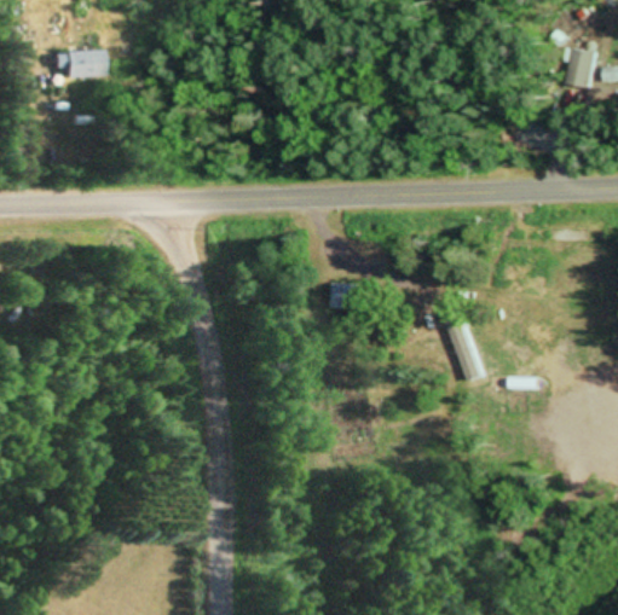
[(598,53),(575,47),(567,83),(590,88),(598,53)]
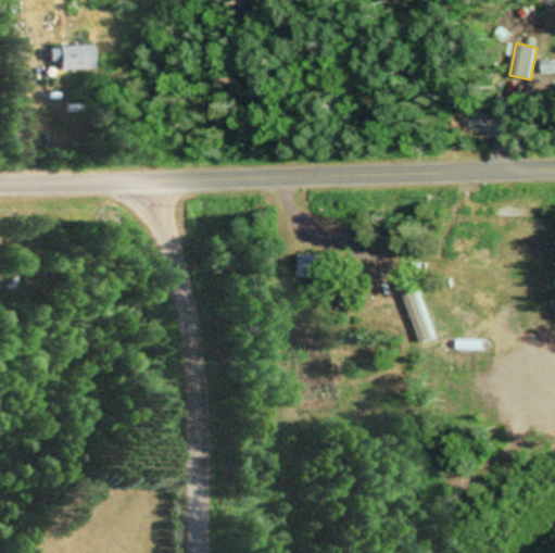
[(52,45),(52,68),(87,68),(87,45),(52,45)]
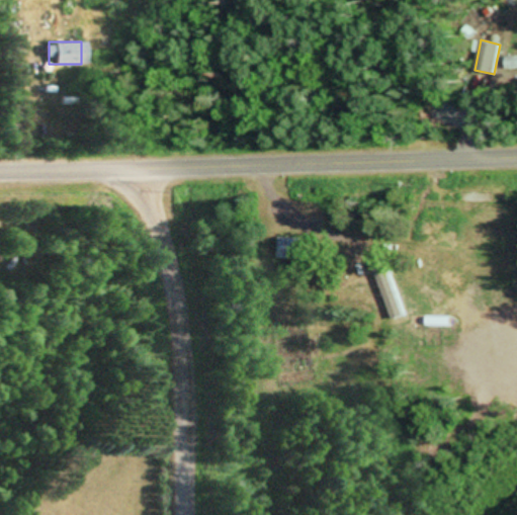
[(516,54),(506,55),(506,68),(516,67),(516,54)]
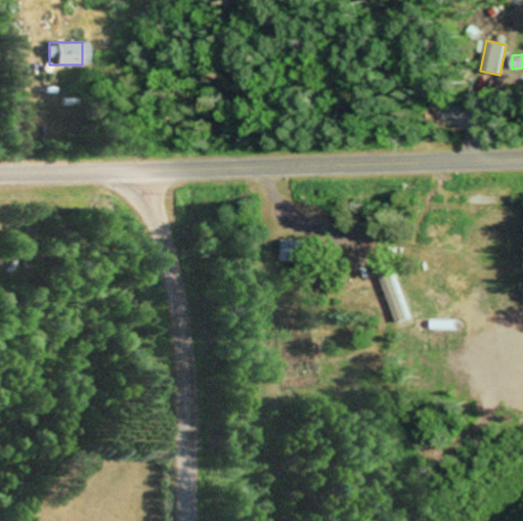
[(281,262),(303,263),(304,241),(282,240),(281,262)]
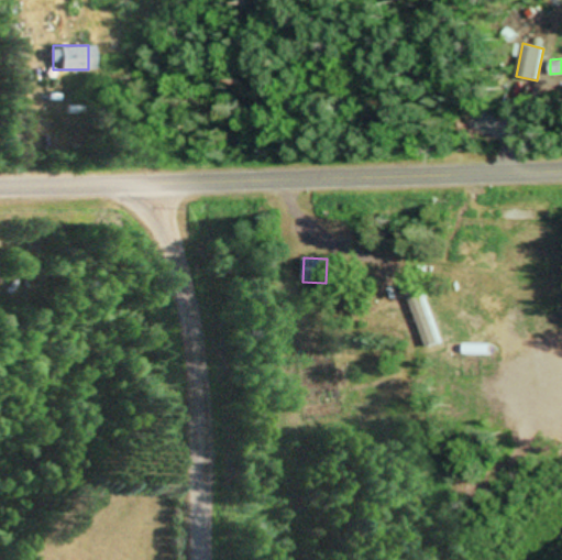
[(423,296),(373,294),(372,306),(423,308),(423,296)]
